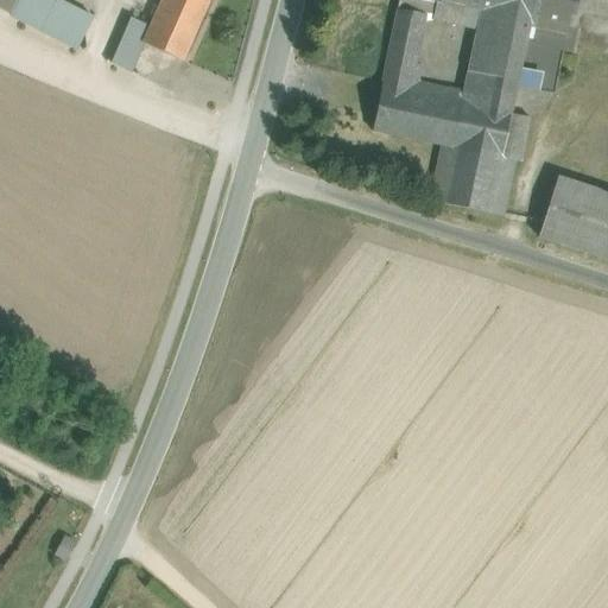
[(0,0),(0,8),(10,14),(16,0),(0,0)]
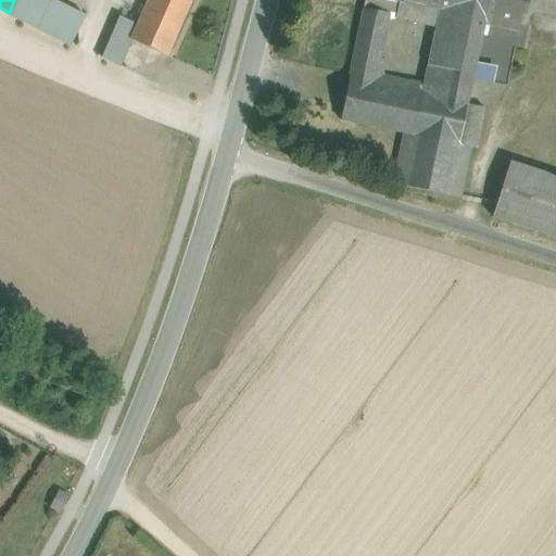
[(14,0),(9,13),(70,43),(84,16),(51,0),(14,0)]
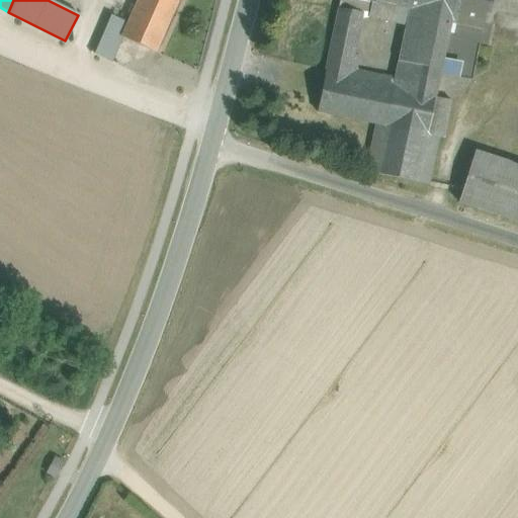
[(137,0),(127,23),(121,36),(121,37),(156,53),(178,0),(137,0)]
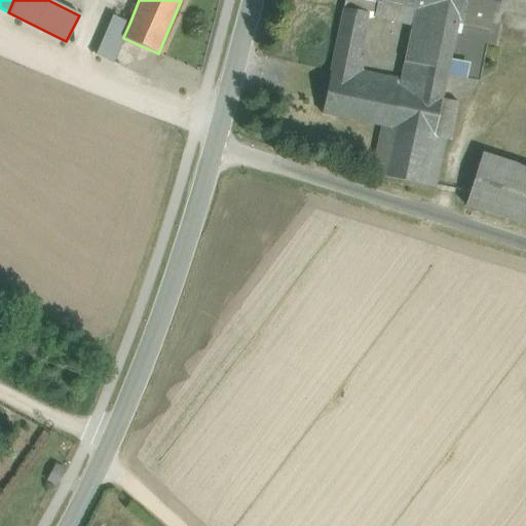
[(364,0),(376,2),(373,16),(386,20),(385,25),(399,28),(400,21),(404,6),(385,2),(385,0),(364,0)]
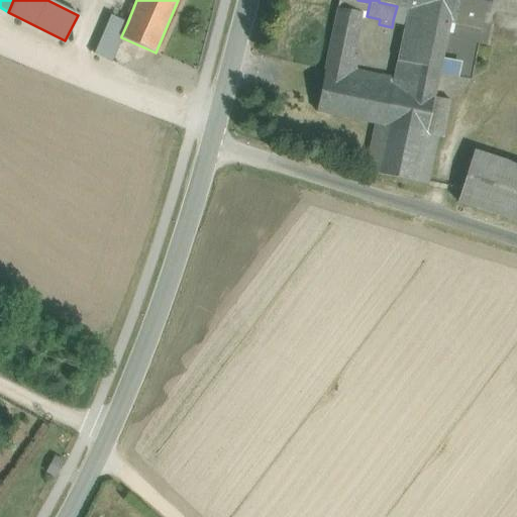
[(487,0),(379,0),(379,2),(397,6),(451,16),(449,22),(482,29),(487,0)]
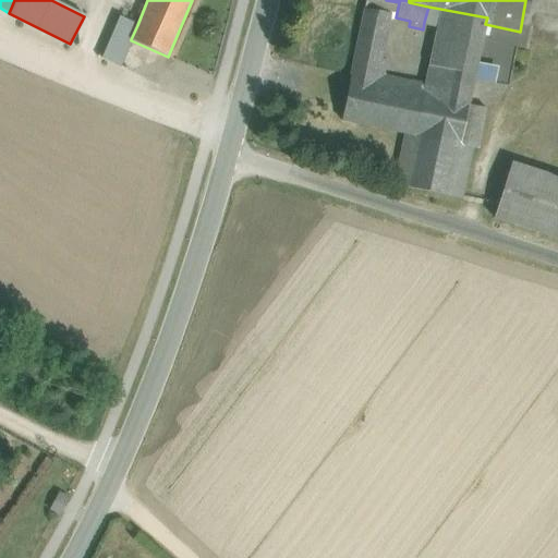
[(472,86),(485,24),(487,17),(428,7),(424,22),(437,25),(428,67),(445,70),(444,76),(447,81),(472,86)]
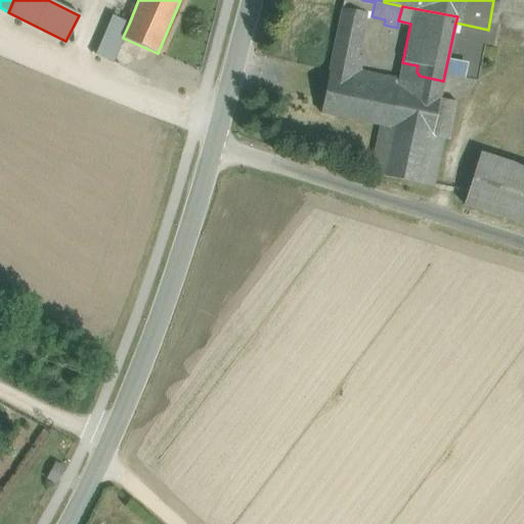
[(340,7),(328,63),(358,71),(361,56),(356,55),(364,12),(340,7)]
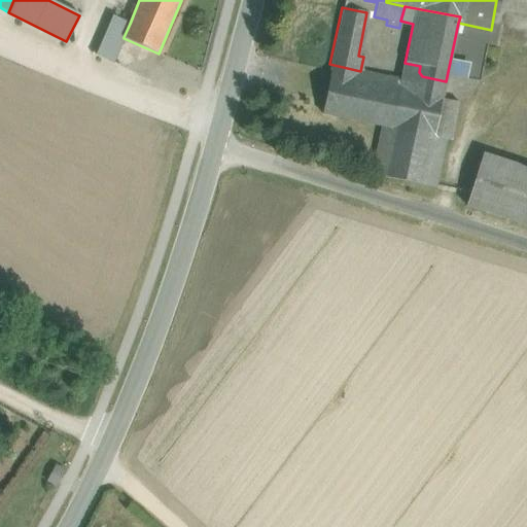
[(112,15),(96,55),(113,63),(124,38),(124,37),(130,24),(112,15)]
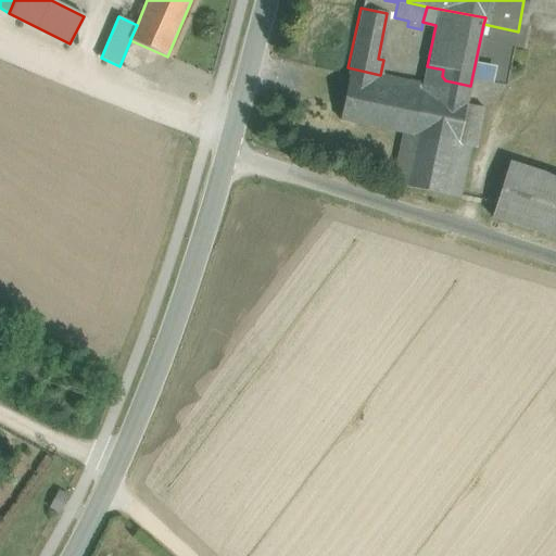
[(445,80),(442,76),(443,70),(427,66),(424,84),(426,84),(443,98),(467,102),(470,86),(445,80)]
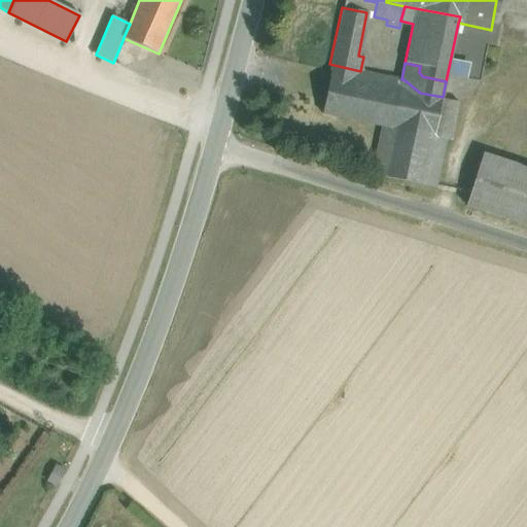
[(443,97),(420,93),(403,79),(401,79),(360,71),(329,64),(319,113),(382,126),(434,137),(447,139),(451,140),(458,102),(443,99),(443,97)]
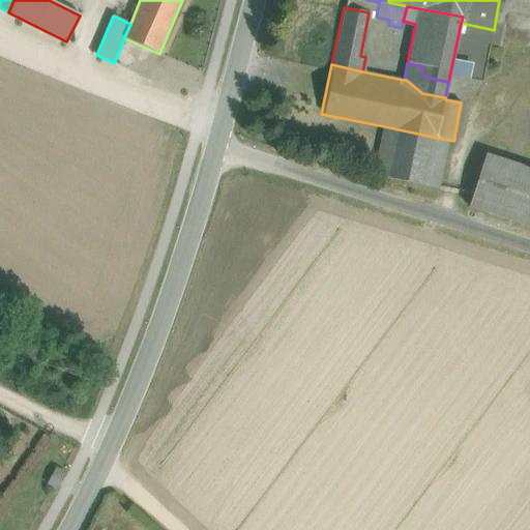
[(437,138),(384,126),(374,175),(427,186),(437,138)]
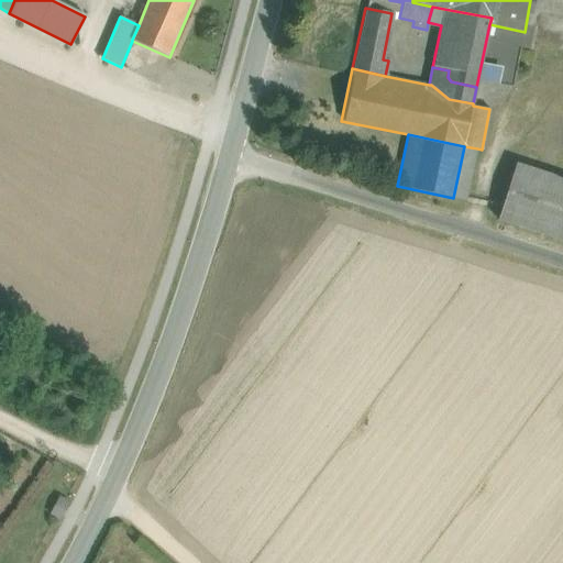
[(464,146),(453,198),(466,200),(477,148),(464,146)]
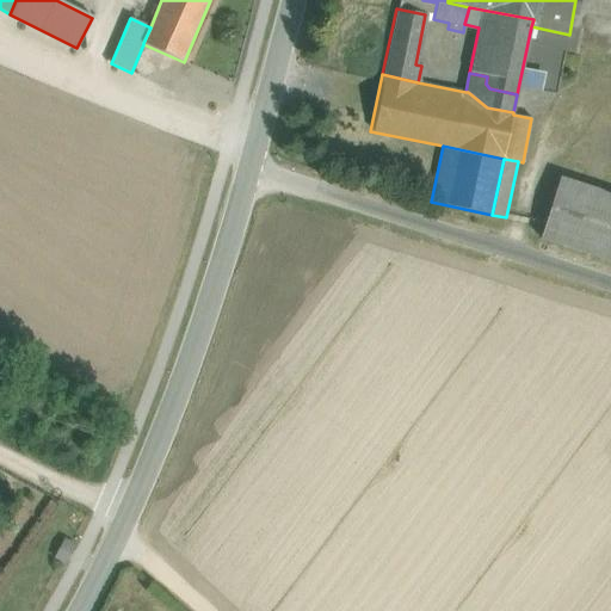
[(610,195),(560,179),(541,239),(610,260),(610,195)]
